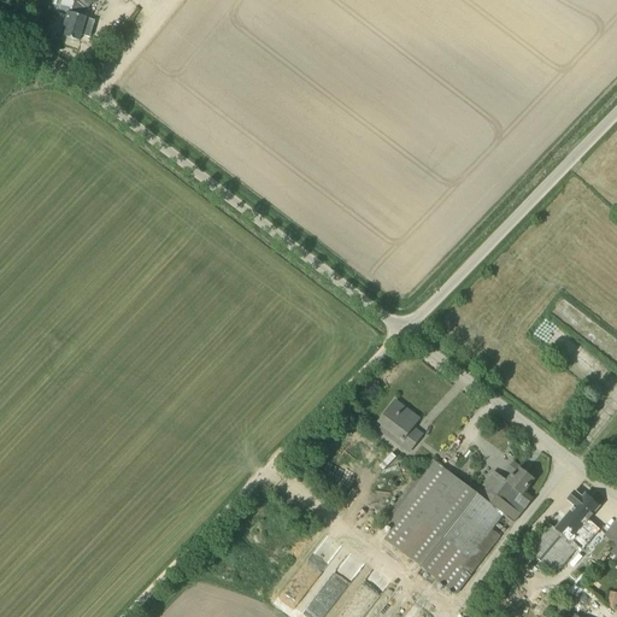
[(65,37),(78,41),(86,18),(68,12),(64,27),(68,28),(65,37)]
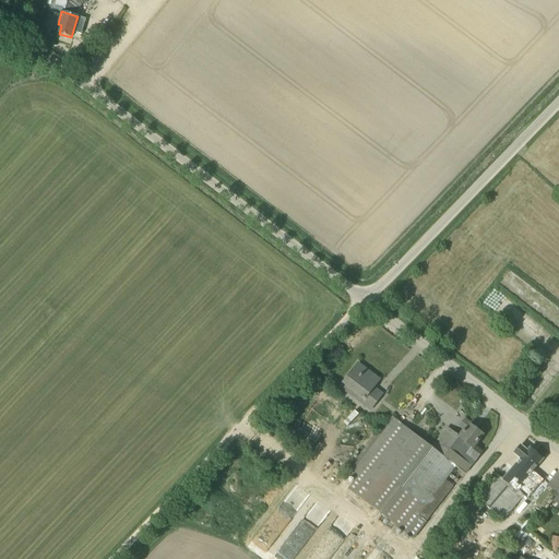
[(379,380),(358,364),(343,383),(345,385),(342,390),(369,411),(382,394),(373,388),(379,380)]
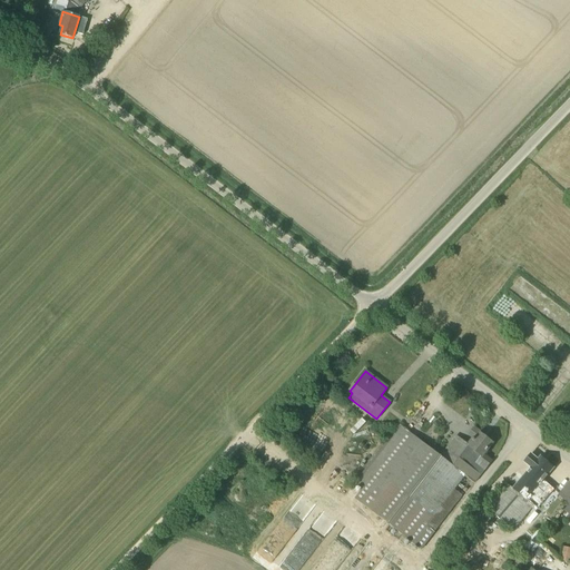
[(446,461),(400,424),(354,483),(363,490),(354,501),(419,551),(462,495),(454,490),(464,477),(446,461)]
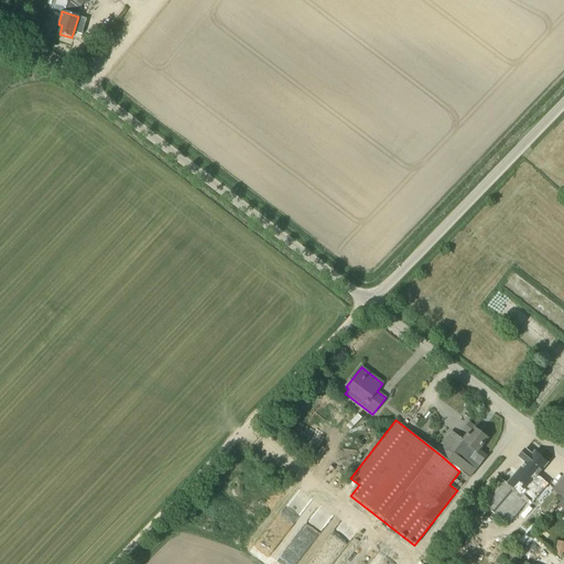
[(457,436),(442,456),(459,472),(469,478),(486,456),(477,451),(487,438),(474,429),(468,436),(466,435),(463,441),(457,436)]
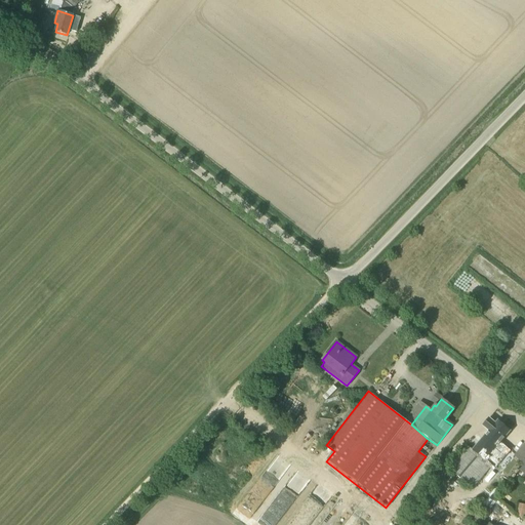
[(524,465),(524,463),(516,455),(500,442),(510,431),(497,420),(495,423),(489,418),(483,426),(489,431),(473,450),(491,467),(510,483),(521,470),(524,465)]
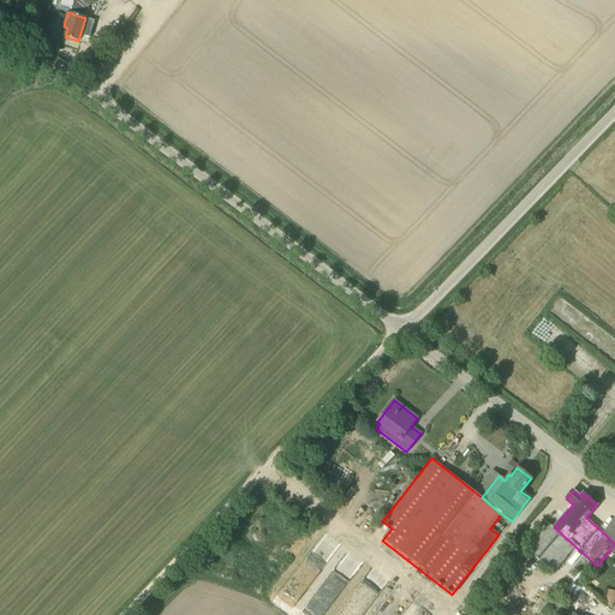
[(554,527),(545,520),(523,547),(553,573),(575,547),(554,527)]
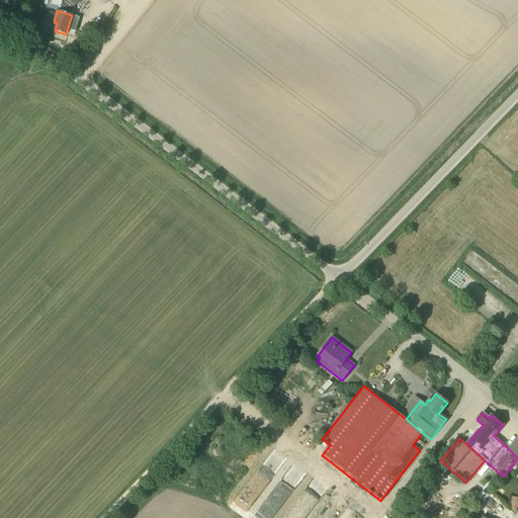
[(517,458),(514,463),(517,466),(517,438),(509,449),(517,457),(517,458)]
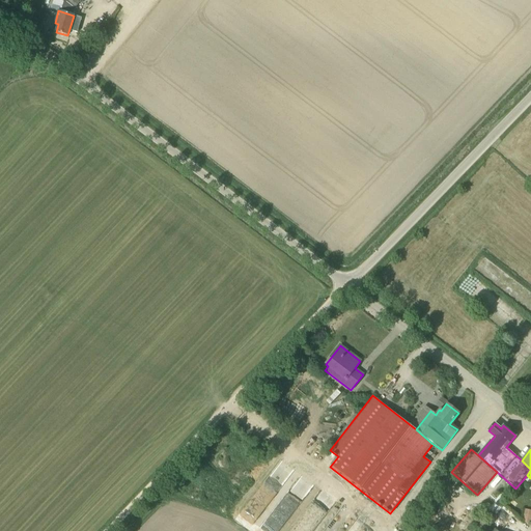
[(483,530),(487,527),(478,519),(473,526),(478,530),(483,530)]
